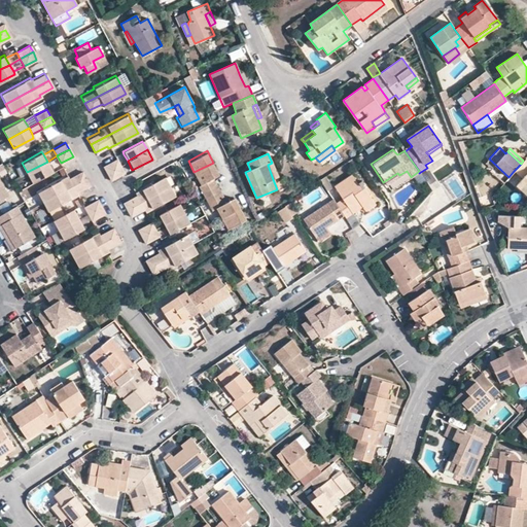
[(114,159),(118,165),(128,161),(124,154),(114,159)]
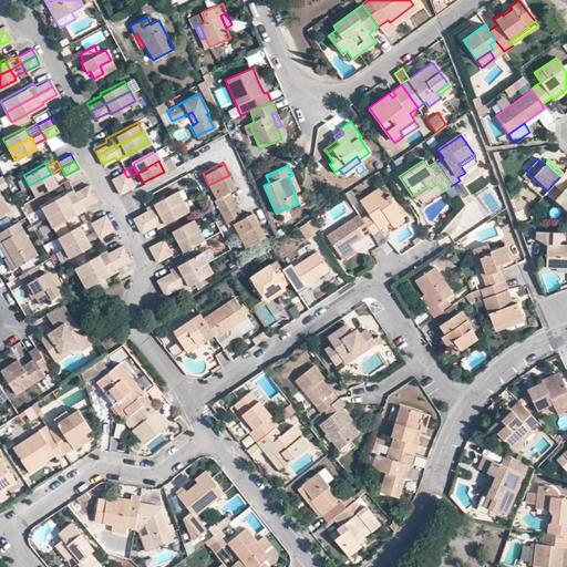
[(51,174),(54,182),(65,175),(61,167),(51,174)]
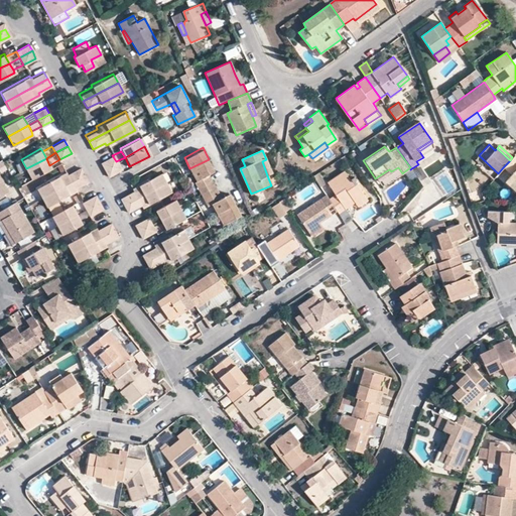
[(116,161),(112,155),(100,162),(103,168),(116,161)]
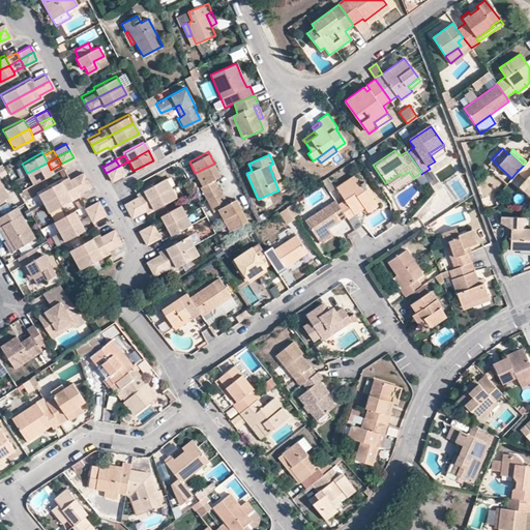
[(524,165),(517,172),(525,179),(519,186),(529,196),(529,162),(528,160),(526,162),(524,165)]
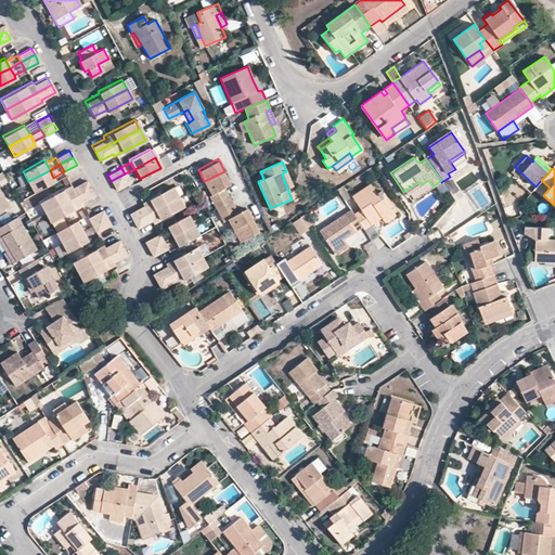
[(125,173),(129,182),(138,177),(134,169),(125,173)]
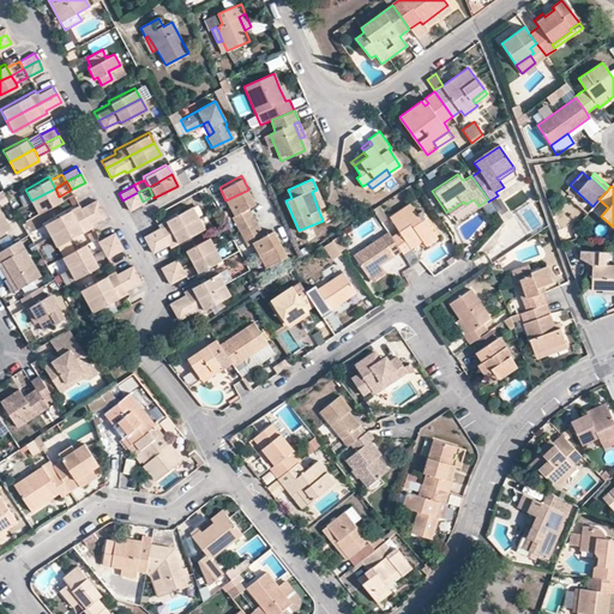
[(31,200),(37,212),(60,199),(59,197),(55,188),(31,200)]
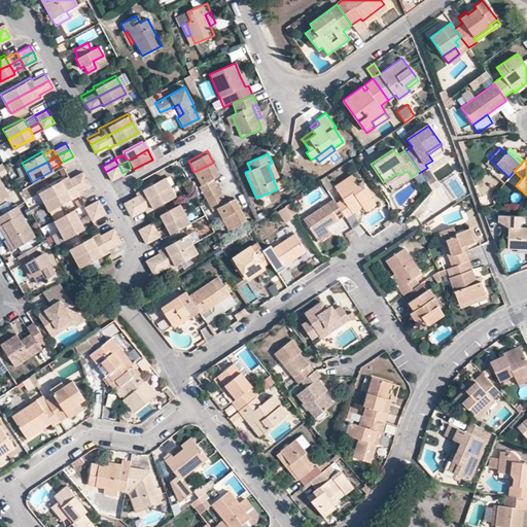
[(216,183),(213,176),(217,174),(213,163),(194,172),(199,183),(197,183),(201,191),(216,183)]
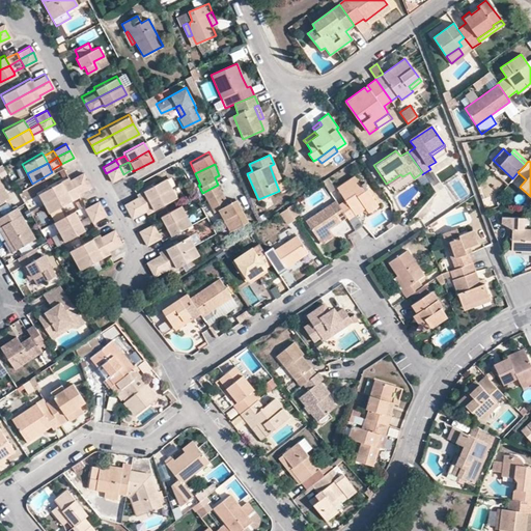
[(275,180),(280,178),(274,164),(270,166),(275,180)]
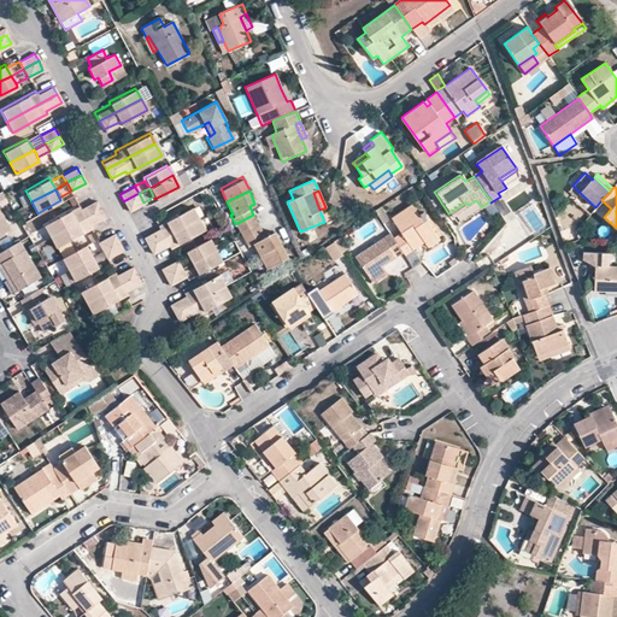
[(123,201),(128,210),(144,203),(139,193),(123,201)]
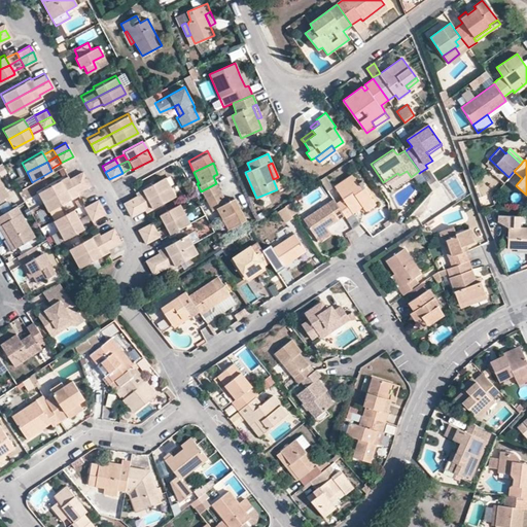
[(38,192),(43,202),(85,179),(81,172),(69,179),(68,176),(38,192)]
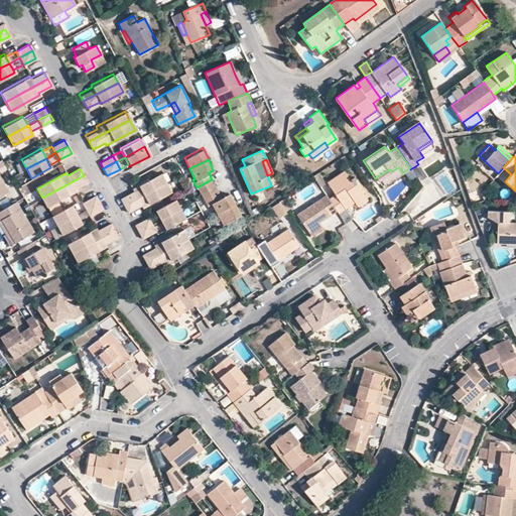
[(375,178),(377,181),(391,171),(389,169),(375,178)]
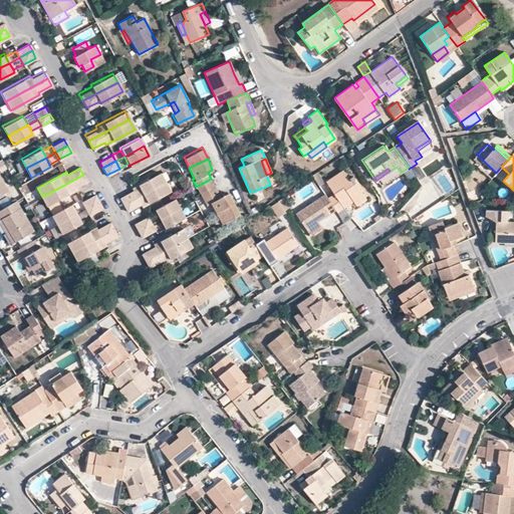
[(163,182),(158,172),(130,188),(131,190),(118,197),(122,203),(163,182)]
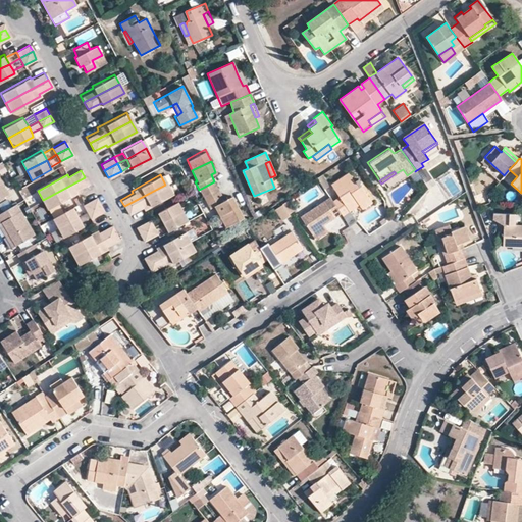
[(345,207),(354,201),(357,204),(367,198),(356,180),(353,183),(347,174),(330,185),(338,197),(331,201),(340,213),(341,215),(347,210),(345,207)]
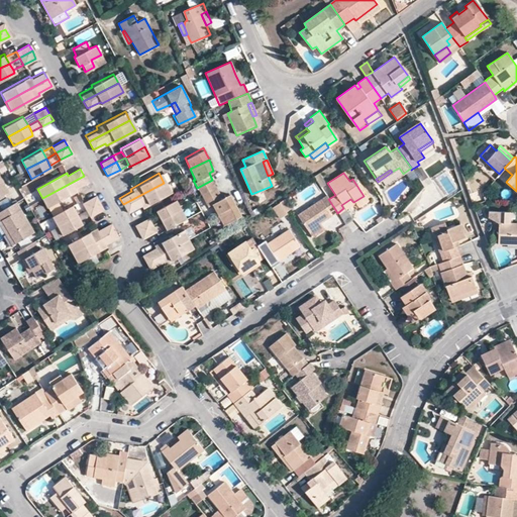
[(42,198),(47,208),(77,192),(76,190),(88,183),(84,176),(42,198)]
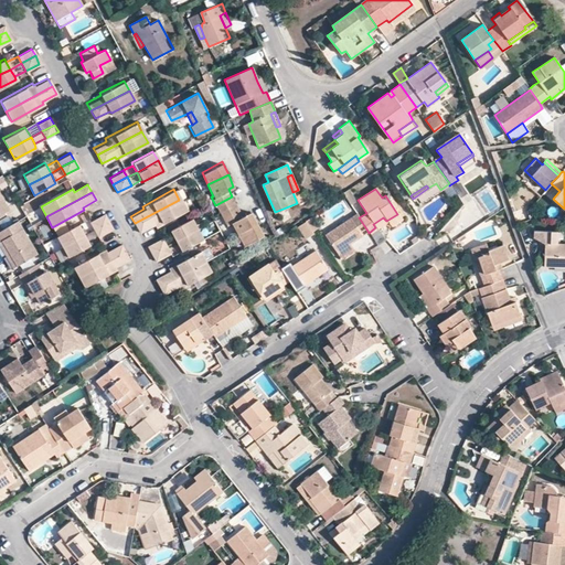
[(483,217),(476,205),(475,206),(466,192),(460,195),(468,209),(443,224),(451,237),(483,217)]
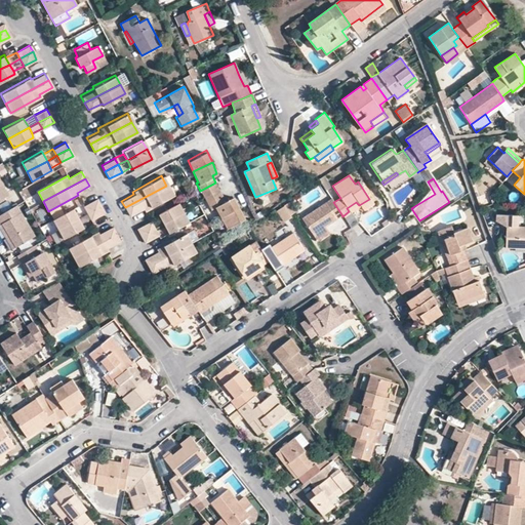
[(218,189),(215,183),(200,191),(202,197),(218,189)]
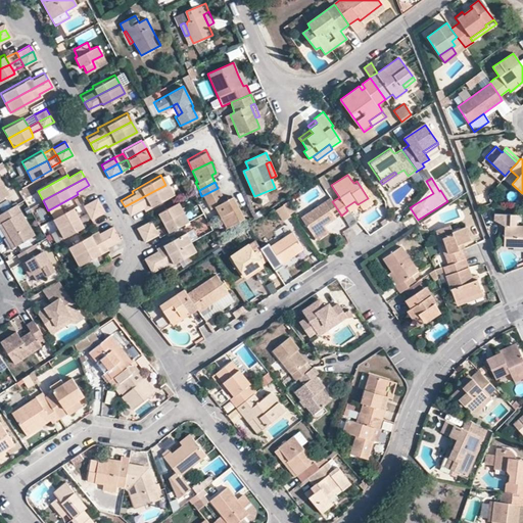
[(141,208),(142,210),(171,195),(165,185),(125,206),(129,215),(141,208)]
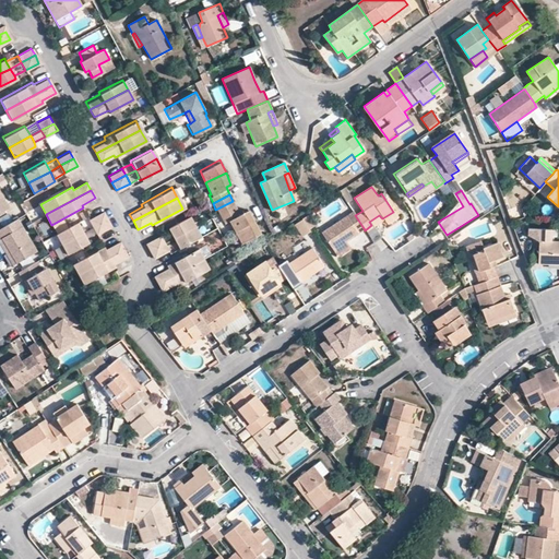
[(215,210),(218,215),(236,206),(233,201),(215,210)]
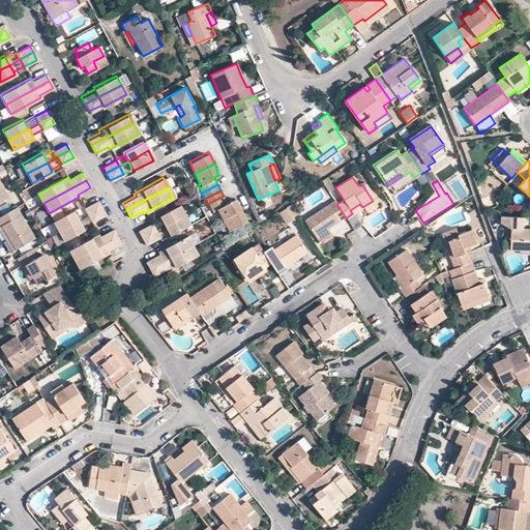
[(32,192),(26,193),(28,207),(34,205),(32,192)]
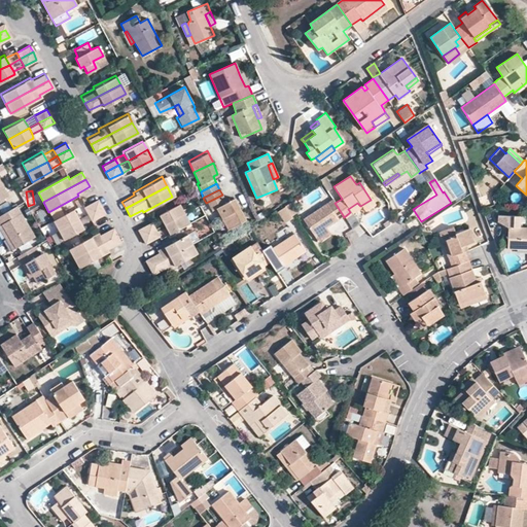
[(234,198),(225,201),(222,195),(206,203),(209,210),(211,208),(217,220),(239,209),(234,198)]
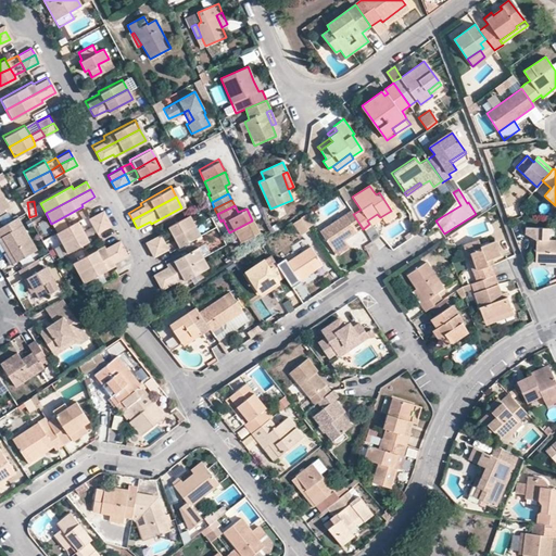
[(81,218),(87,215),(84,209),(78,211),(81,218)]
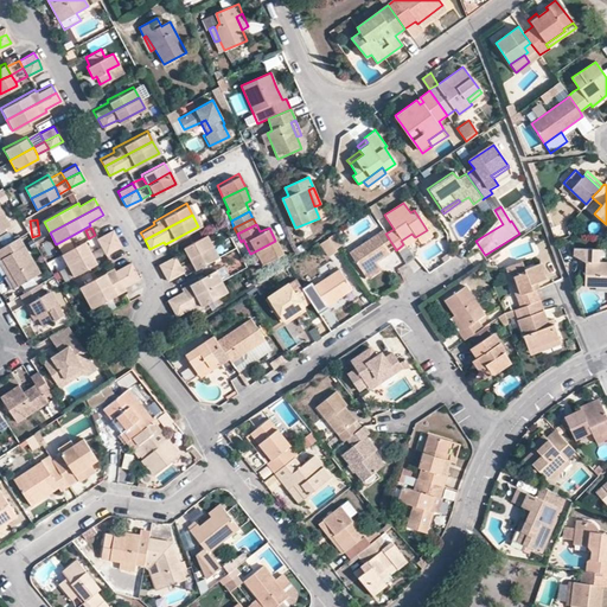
[(385,234),(383,229),(347,253),(359,270),(372,262),(395,248),(385,234)]
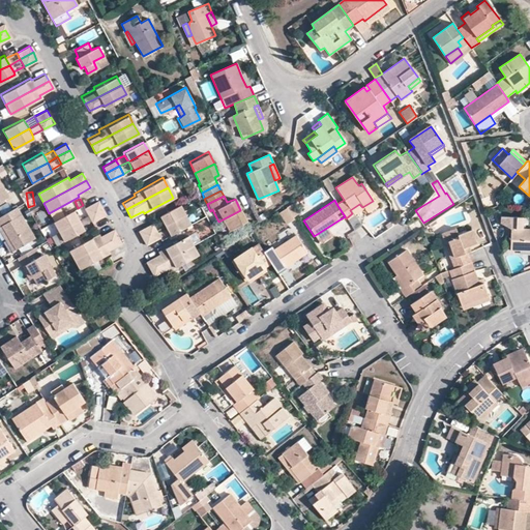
[(84,208),(88,214),(101,207),(97,201),(84,208)]
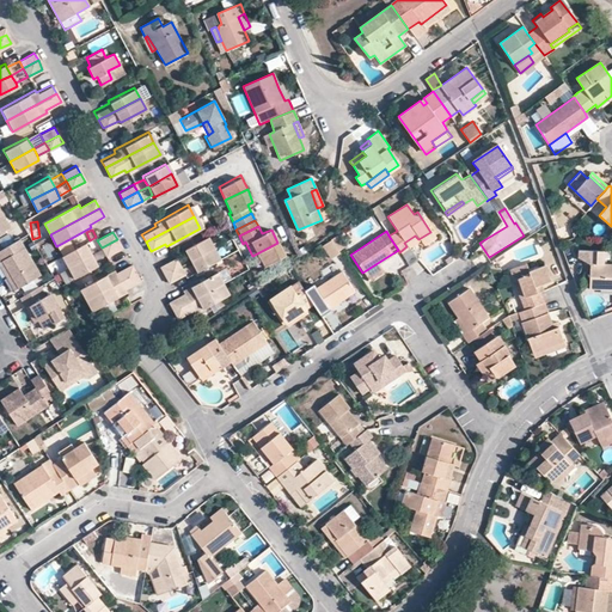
[(418,239),(422,245),(434,237),(430,232),(418,239)]
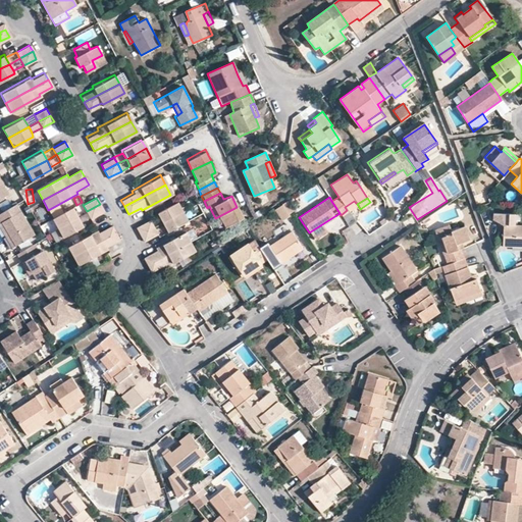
[(345,207),(347,210),(357,204),(354,201),(345,207)]
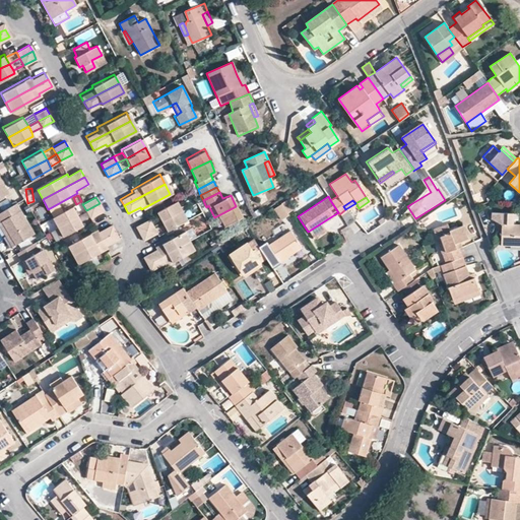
[(156,214),(160,221),(180,211),(175,202),(155,212),(156,214)]
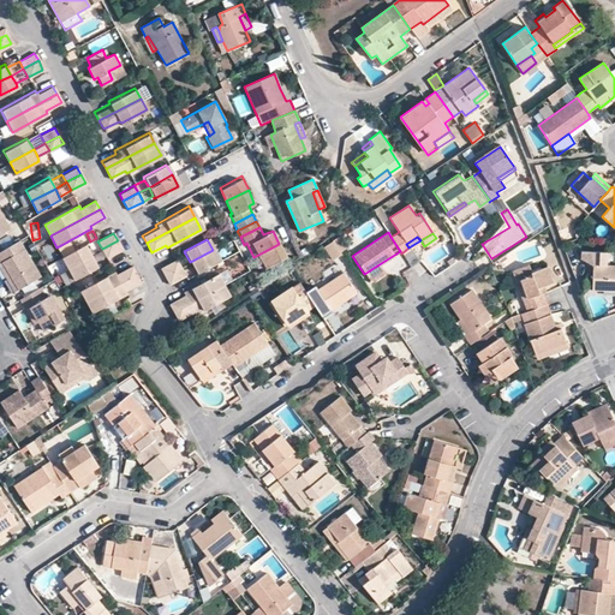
[(102,249),(107,257),(121,249),(118,240),(102,249)]
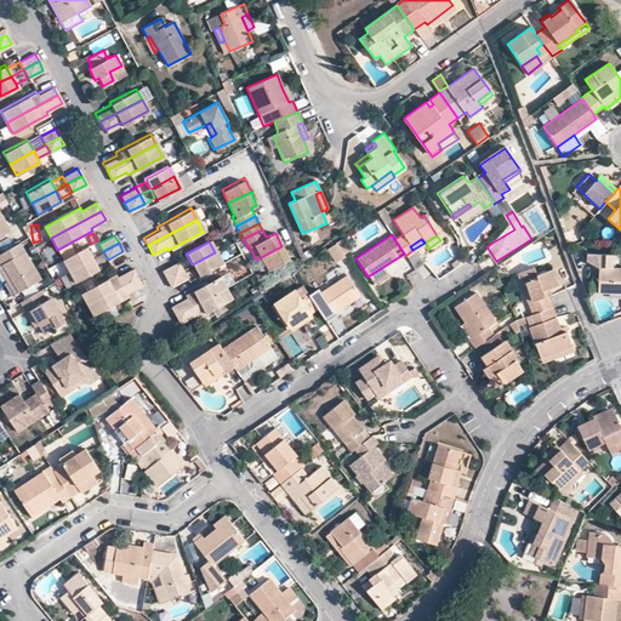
[(89,249),(92,257),(103,251),(98,244),(89,249)]
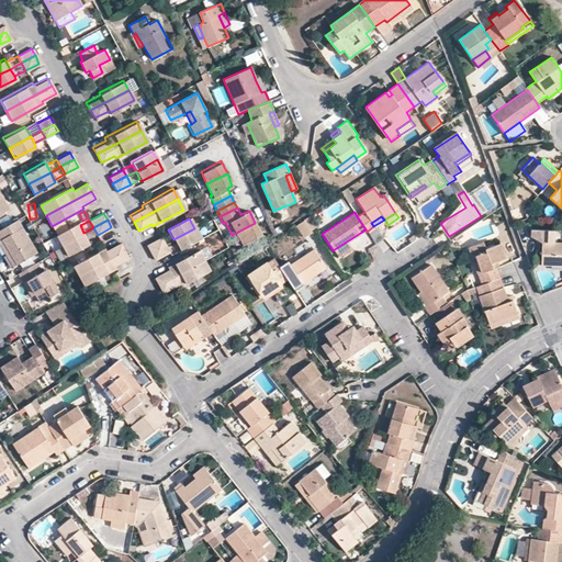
[(303,237),(312,233),(303,221),(295,226),(303,237)]
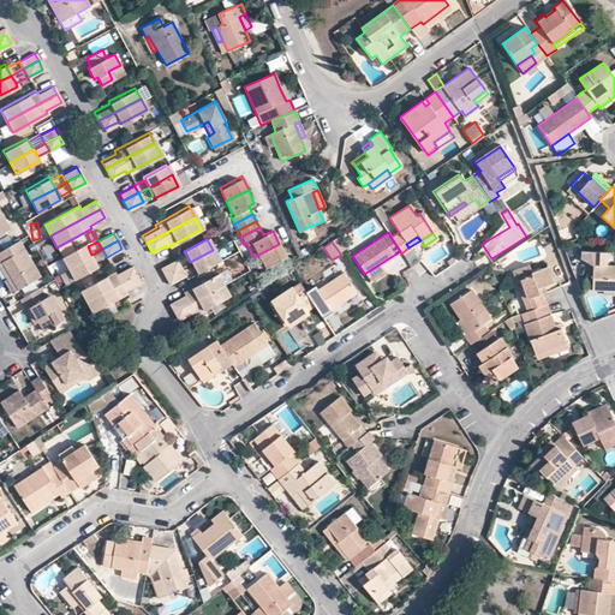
[(0,264),(1,264),(18,291),(37,279),(17,243),(0,252),(0,264)]
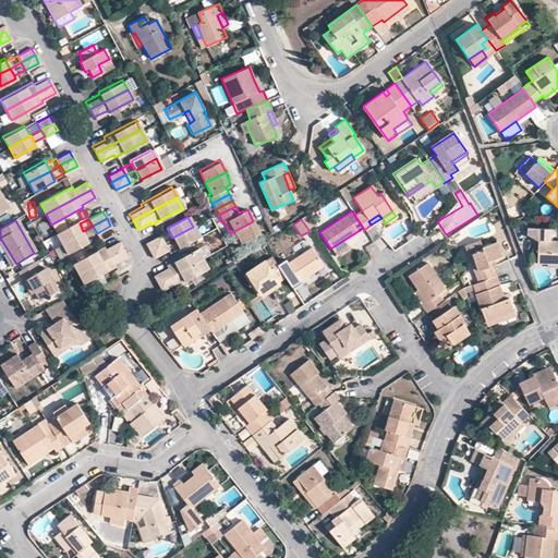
[(57,233),(61,243),(83,231),(80,223),(77,221),(57,233)]
